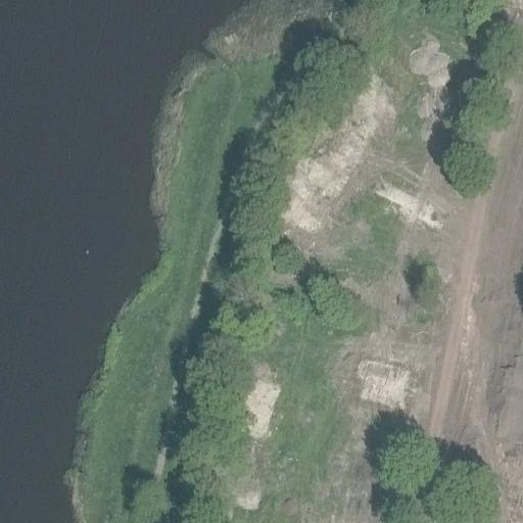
[(314,235),(310,248),(321,252),(326,239),(314,235)]
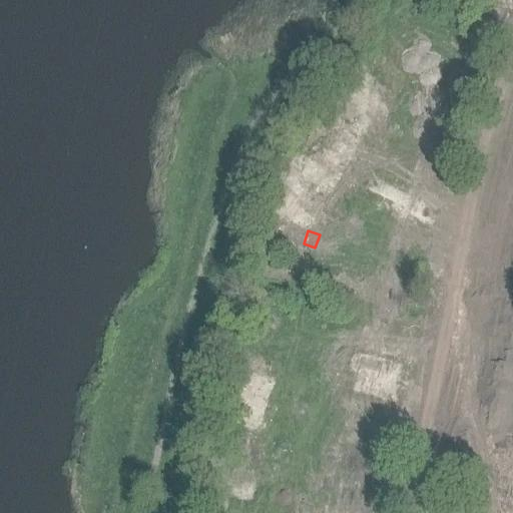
[(390,374),(393,362),(359,354),(356,366),(390,374)]
